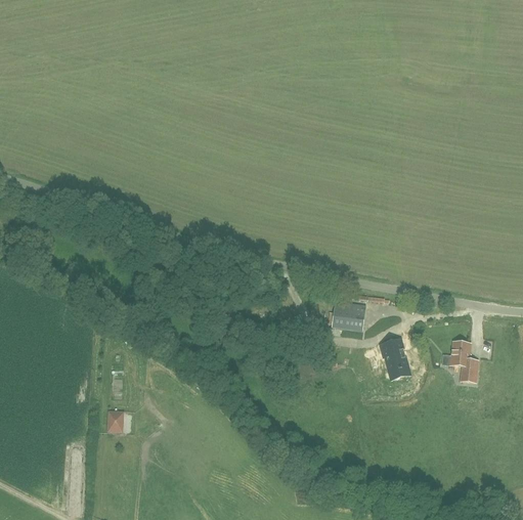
[(335,301),(331,326),(362,330),(365,304),(335,301)]
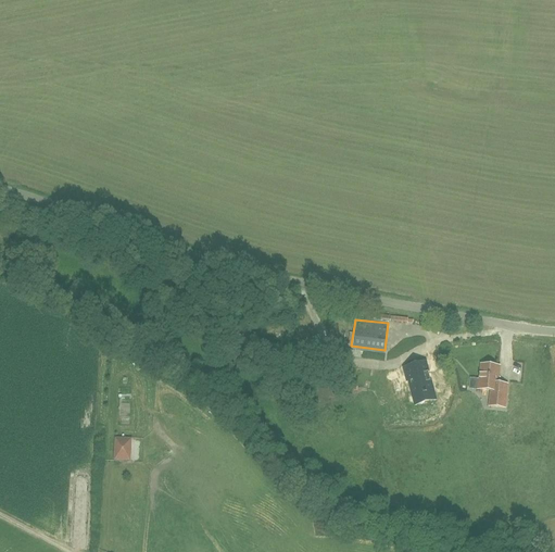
[(431,377),(429,367),(427,359),(425,355),(415,356),(401,363),(405,377),(406,376),(413,401),(425,396),(437,396),(431,377)]
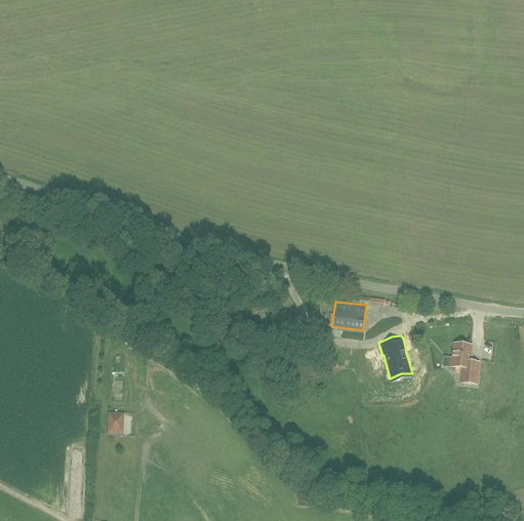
[(453,341),(451,364),(464,365),(461,379),(476,382),(478,359),(468,358),(470,342),(453,341)]
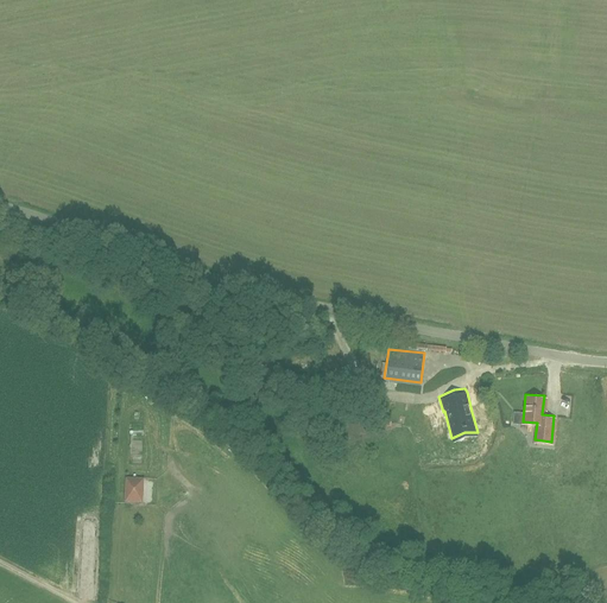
[(366,423),(390,424),(390,412),(366,412),(366,423)]
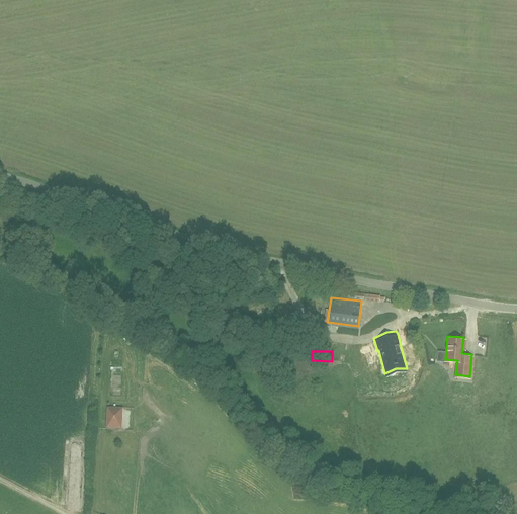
[(106,404),(105,425),(120,426),(121,405),(106,404)]
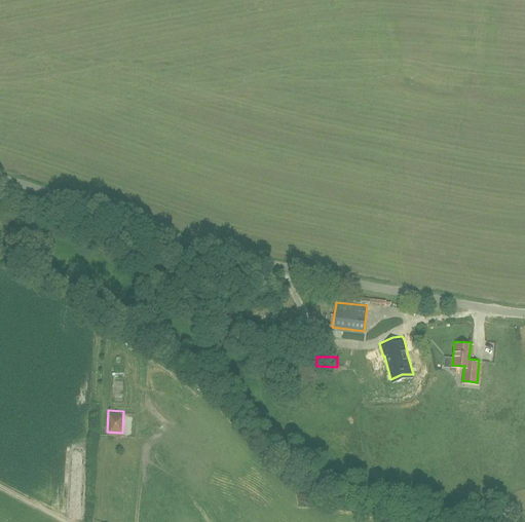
All buildings are outlined.
